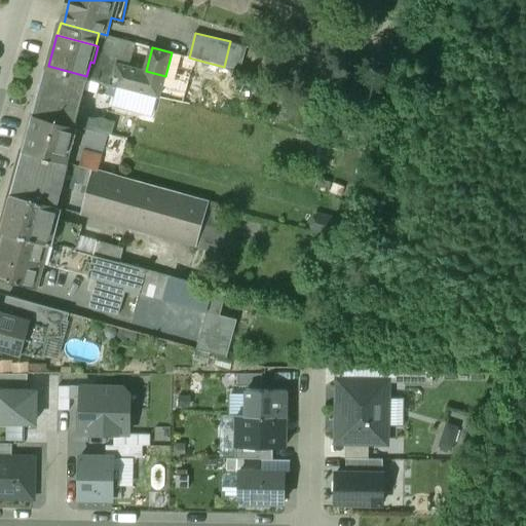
[(189,58),(172,52),(165,76),(160,97),(185,103),(187,94),(196,60),(189,58)]
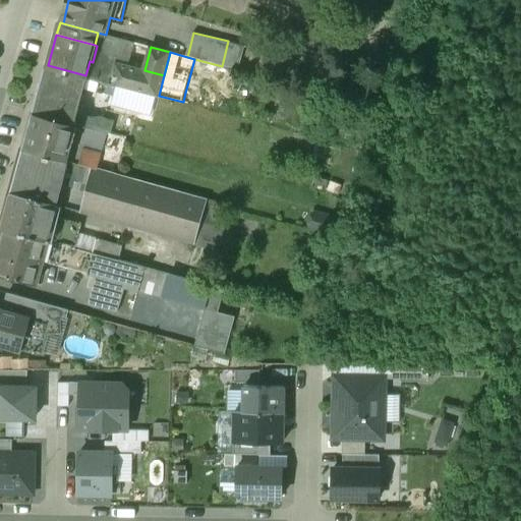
[(145,70),(118,63),(113,83),(116,84),(152,94),(159,96),(164,75),(145,70)]
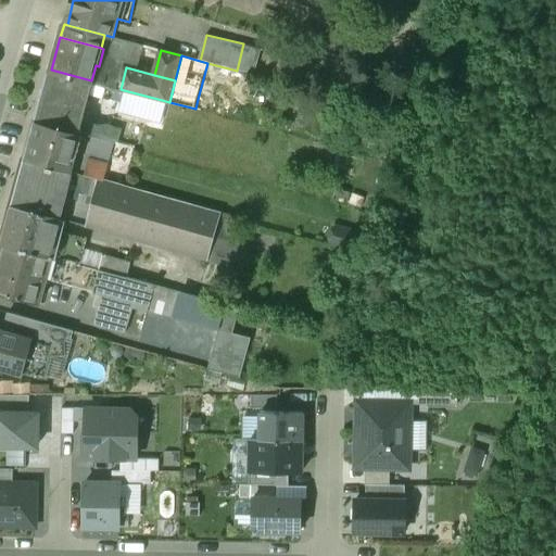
[(91,80),(51,70),(38,117),(80,129),(83,121),(91,90),(110,96),(112,87),(91,80)]
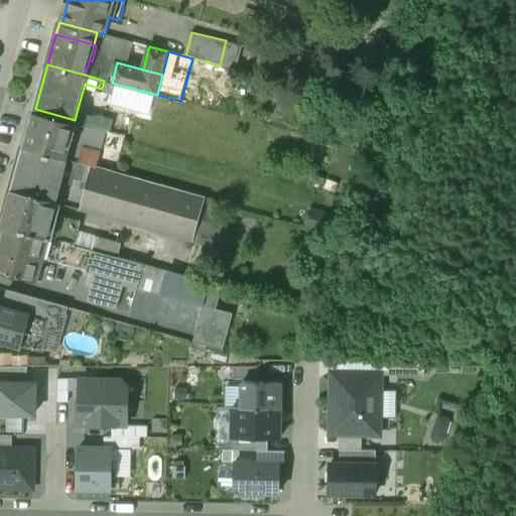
[(150,93),(115,84),(113,93),(147,102),(150,93)]
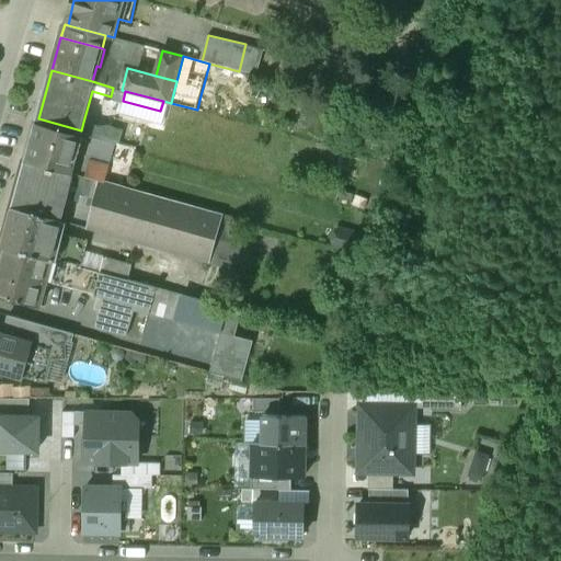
[(207,101),(199,100),(197,110),(204,112),(207,101)]
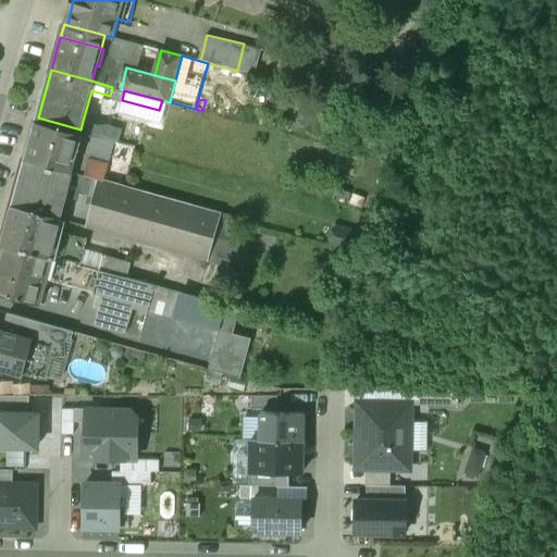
[(81,130),(38,118),(26,158),(101,177),(106,178),(110,163),(93,159),(94,155),(111,159),(116,139),(81,130)]
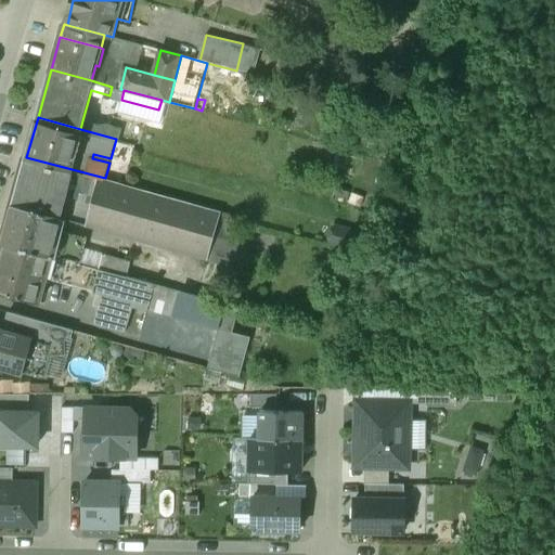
[(125,129),(107,125),(102,126),(82,120),(80,129),(116,139),(121,141),(125,129)]
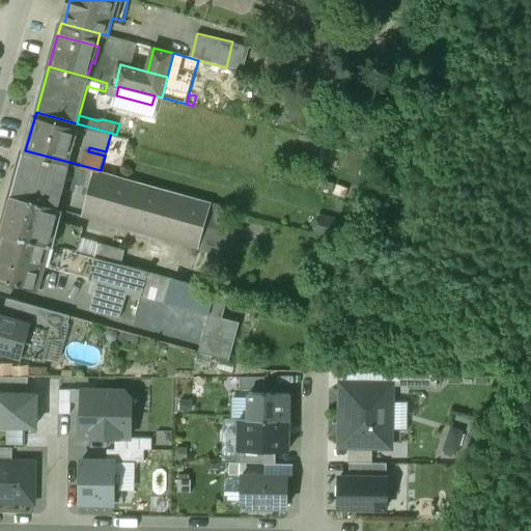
[(96,169),(25,150),(12,195),(59,207),(84,215),(96,169)]
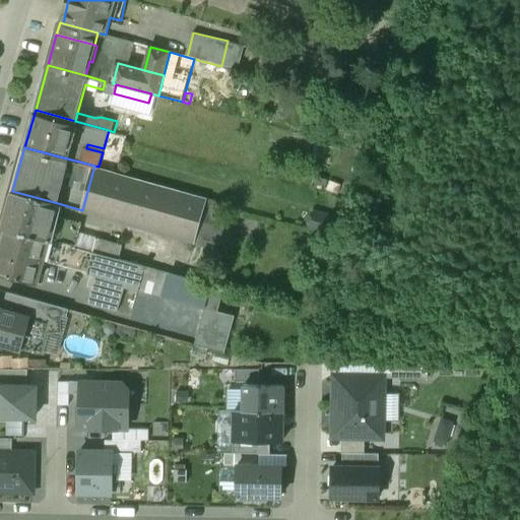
[(99,167),(94,166),(82,210),(196,242),(207,198),(99,167)]
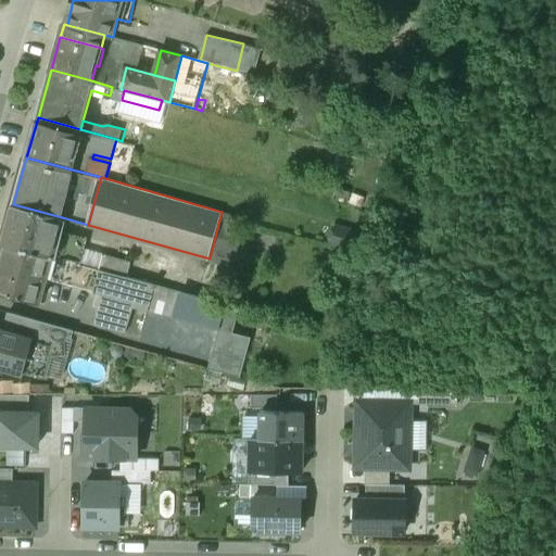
[(62,217),(13,204),(2,241),(60,257),(75,261),(79,242),(81,237),(59,230),(62,217)]
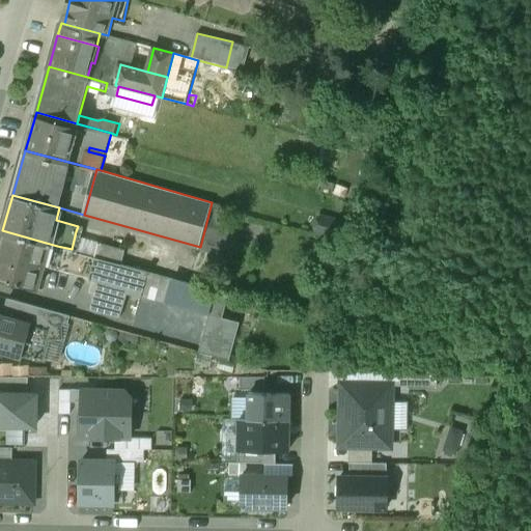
[(224,206),(212,202),(200,247),(224,253),(229,230),(219,227),(224,206)]
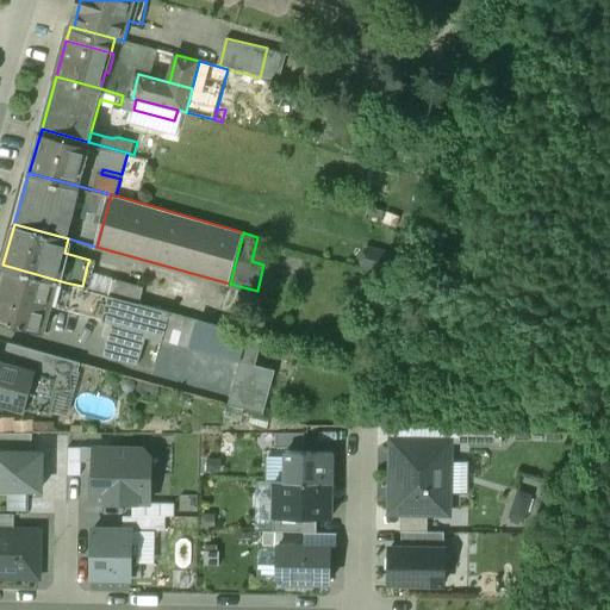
[(66,282),(2,265),(0,274),(0,318),(44,331),(53,302),(60,303),(66,282)]
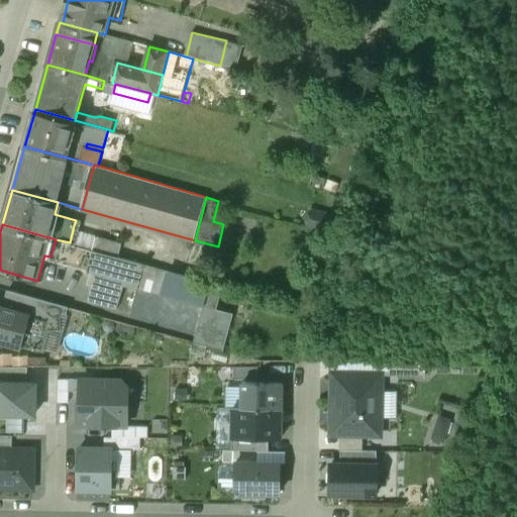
[(100,232),(74,225),(70,242),(119,255),(122,245),(98,239),(100,232)]
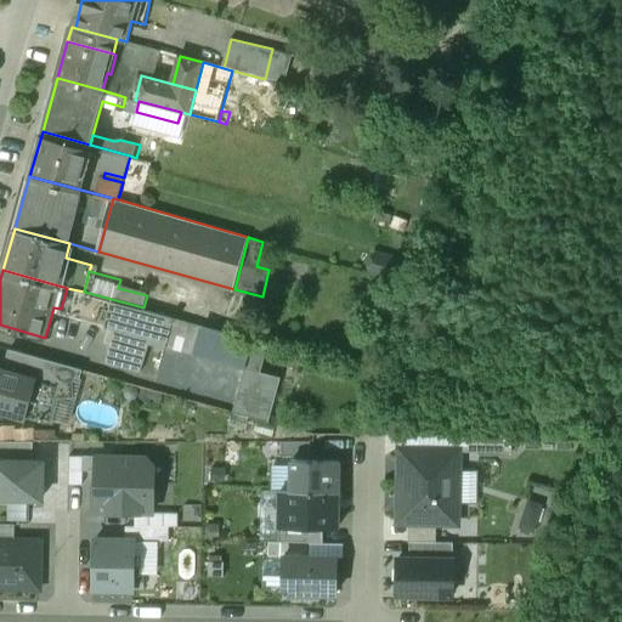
[(84,292),(67,288),(61,309),(85,316),(84,318),(118,327),(108,361),(142,369),(150,340),(247,366),(255,338),(143,307),(84,292)]
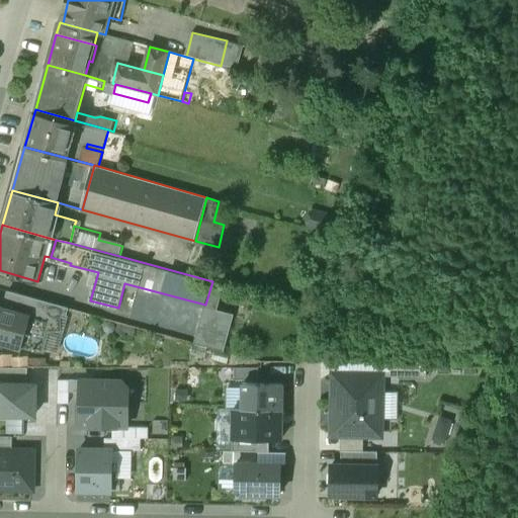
[(205,305),(196,341),(226,349),(235,313),(218,309),(224,285),(212,281),(205,305)]
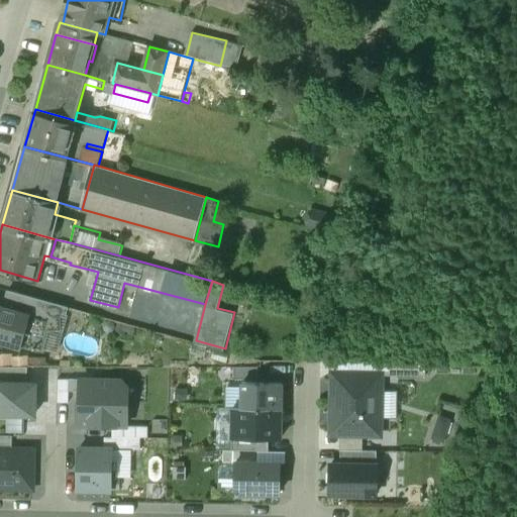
[(69,305),(9,288),(5,304),(0,302),(0,341),(20,348),(22,342),(41,348),(47,325),(60,324),(59,314),(67,313),(69,305)]
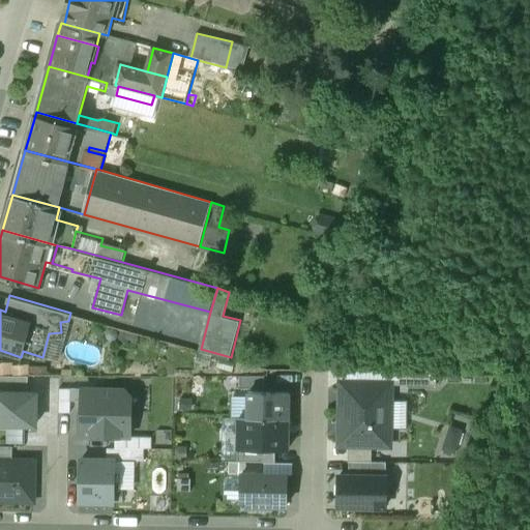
[(399,371),(398,382),(436,383),(436,371),(399,371)]
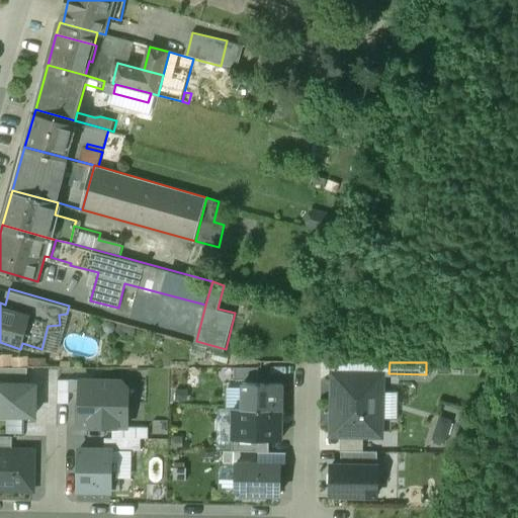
[(27,368),(0,367),(0,382),(27,383),(27,368)]
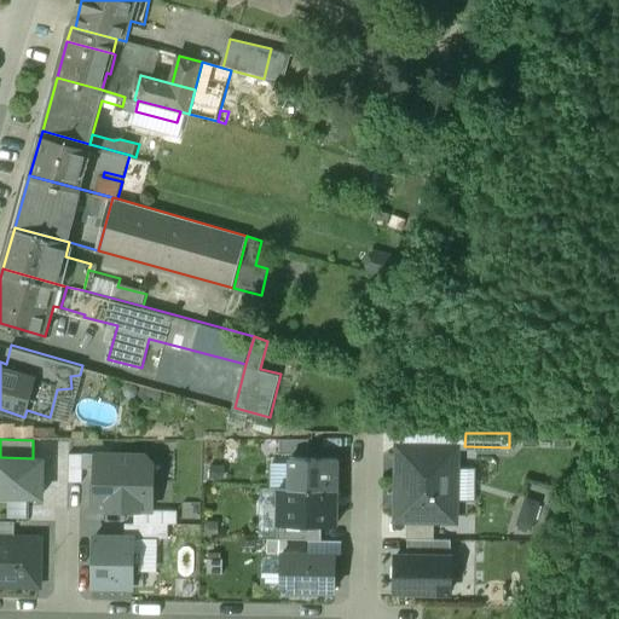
[(279,439),(279,453),(308,453),(308,439),(279,439)]
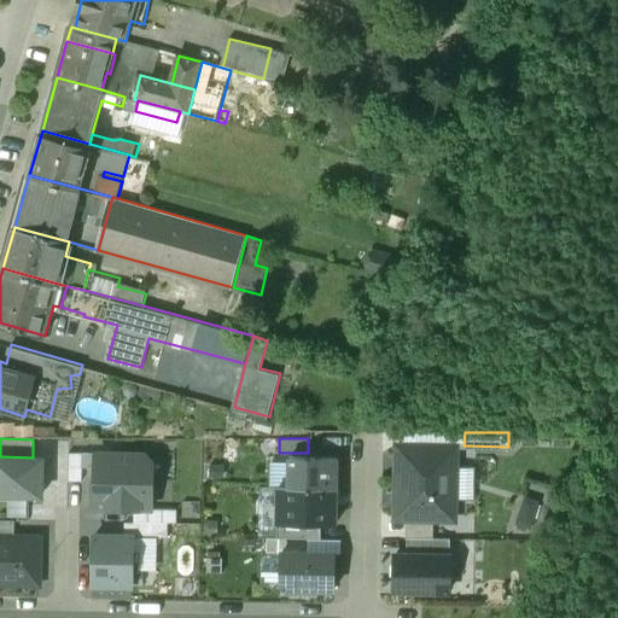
[(397,447),(396,518),(406,518),(432,519),(432,523),(454,523),(455,448),(397,447)]
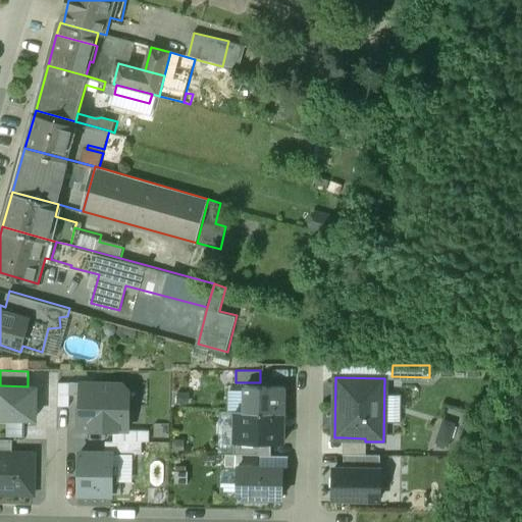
[(69,382),(58,382),(57,407),(69,407),(69,395),(69,382)]
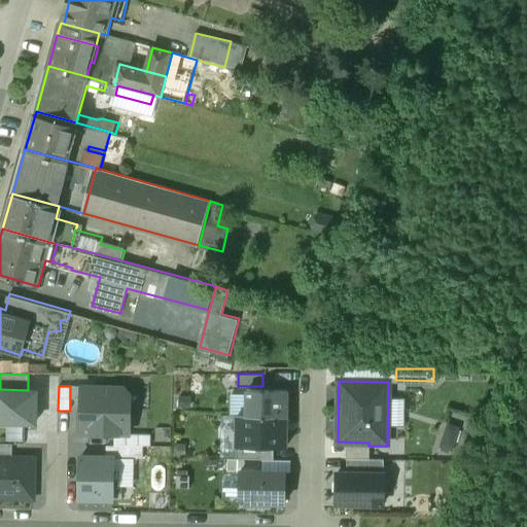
[(81,387),(70,386),(70,398),(81,398),(81,387)]
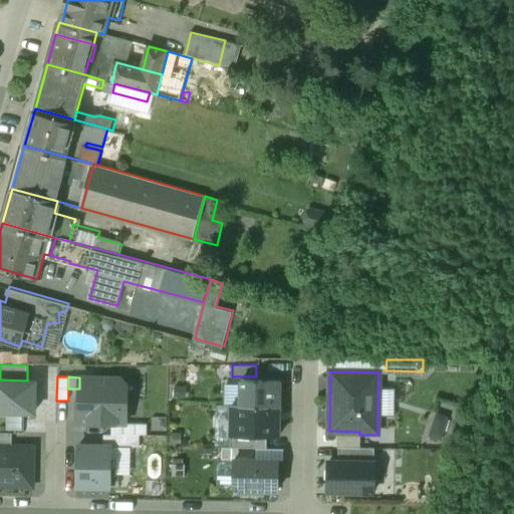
[(119,377),(79,377),(79,389),(78,423),(111,423),(125,424),(126,386),(119,377)]
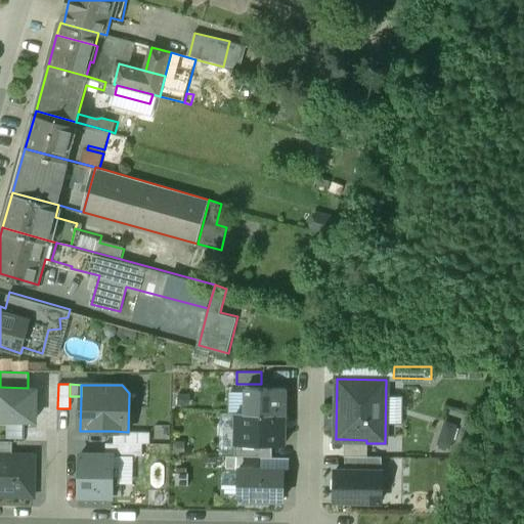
[(28,388),(0,387),(0,421),(35,421),(36,388),(28,388)]
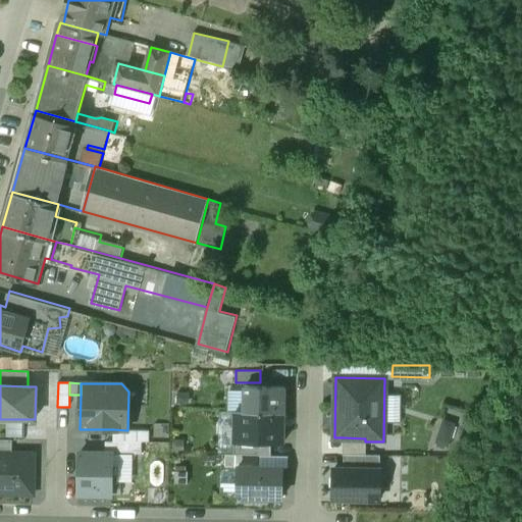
[(244,386),(244,411),(283,412),(283,386),(244,386)]
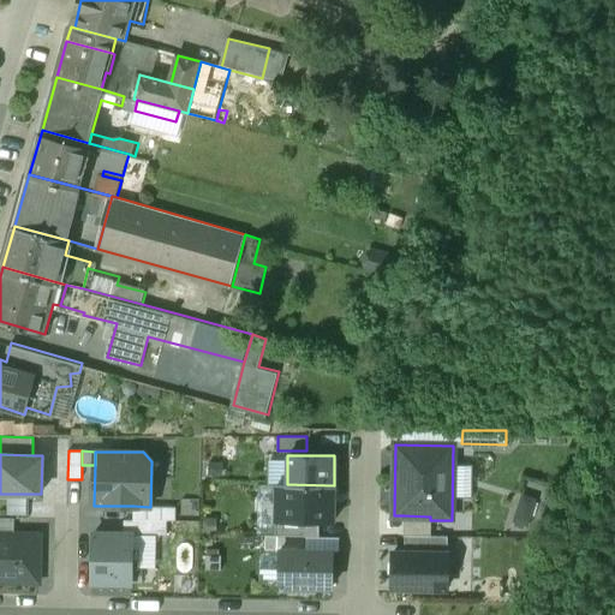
[(333,523),(334,485),(287,484),(276,484),(275,521),(320,523),(333,523)]
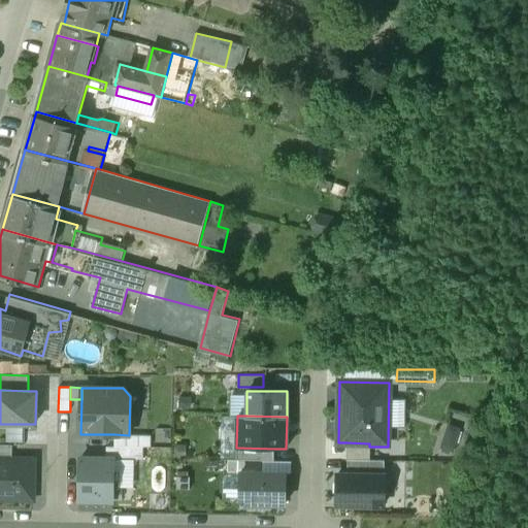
[(129,435),(114,434),(113,447),(142,448),(151,448),(151,435),(129,435)]
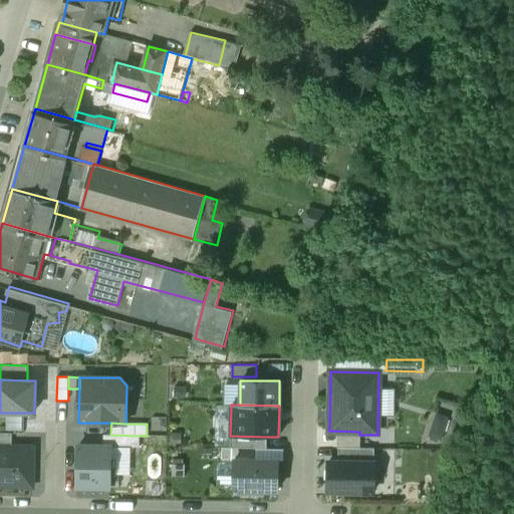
[(359,432),(337,431),(336,448),(338,448),(359,448),(359,435),(359,432)]
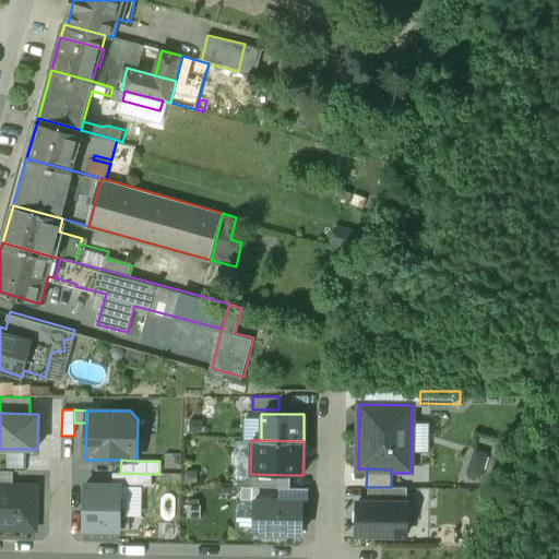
[(0,470),(0,484),(12,485),(13,471),(0,470)]
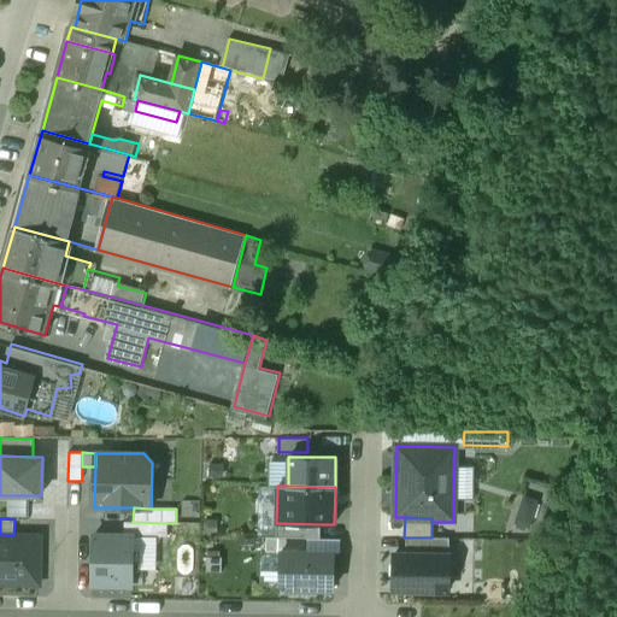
[(133,522),(123,522),(123,536),(166,536),(166,523),(133,522)]
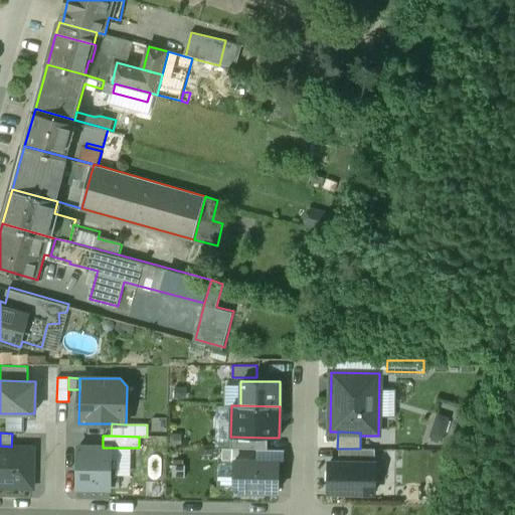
[(268,438),(230,437),(230,448),(256,449),(267,449),(268,438)]
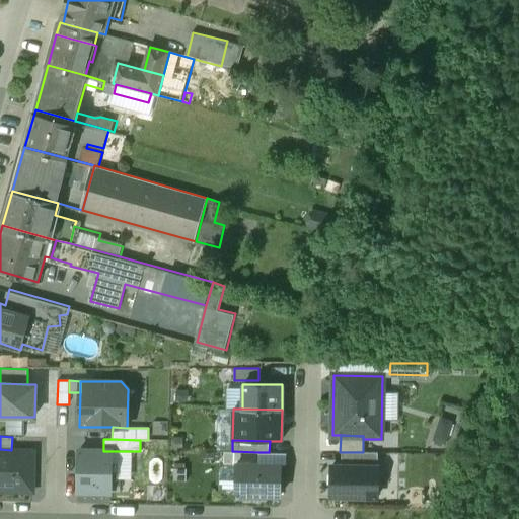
[(11,450),(0,449),(0,491),(33,492),(33,450),(11,450)]
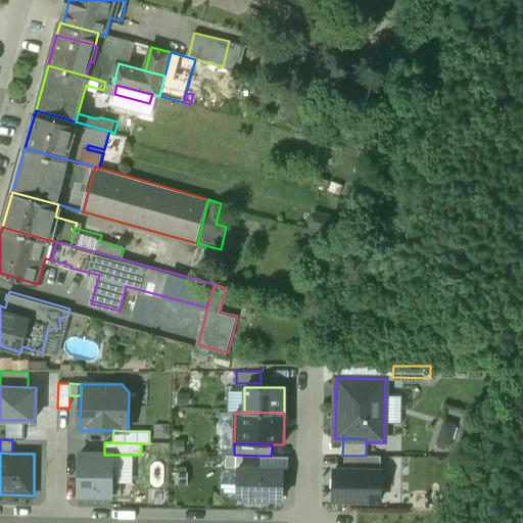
[(112,455),(79,454),(78,494),(111,495),(111,482),(116,483),(117,468),(112,468),(112,455)]
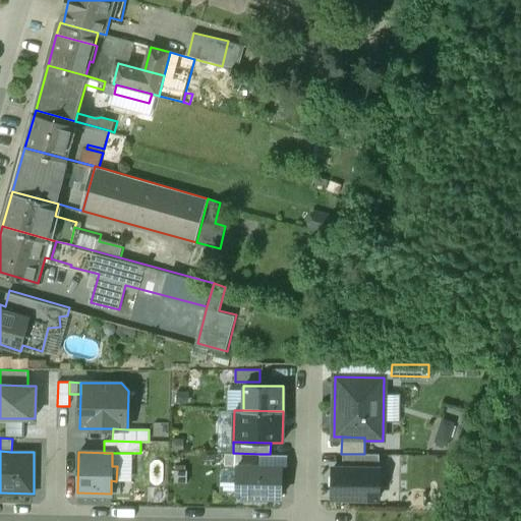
[(233,453),(225,453),(224,465),(236,465),(259,466),(259,454),(233,453)]
